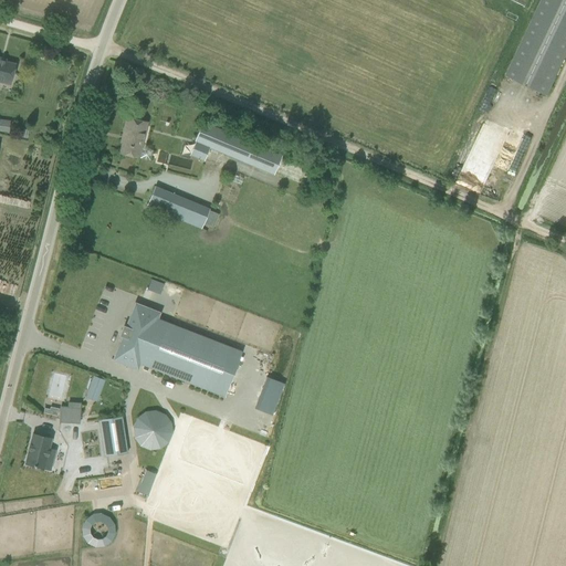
[(565,54),(565,0),(541,0),(505,75),(547,95),(565,54)]
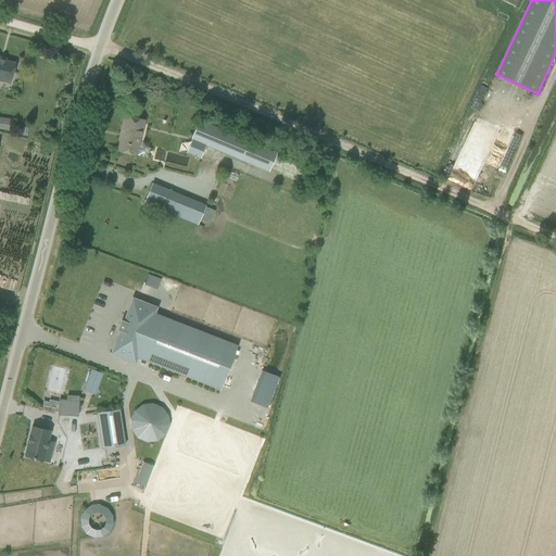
[(10,83),(15,64),(0,60),(0,78),(1,79),(1,80),(10,83)]
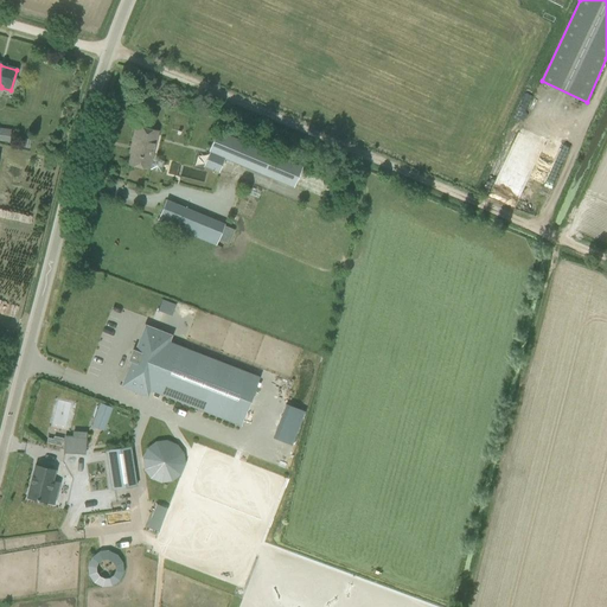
[(133,147),(129,165),(148,170),(158,132),(136,126),(132,146),(133,147)]
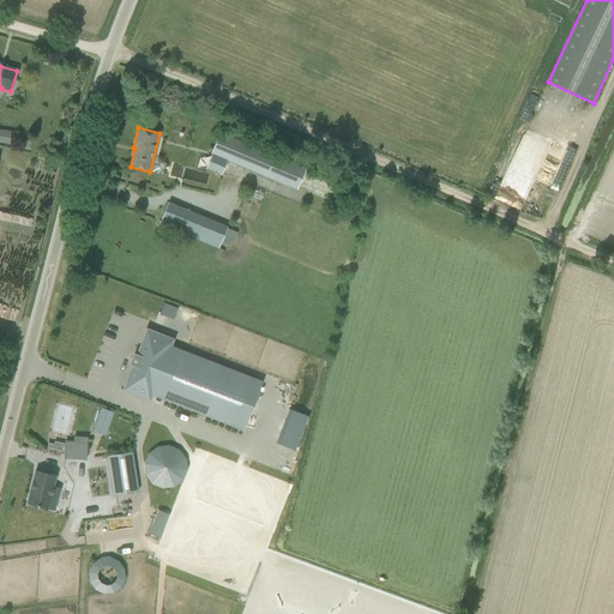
[(212,155),(206,168),(221,174),(227,161),(296,190),(306,168),(221,133),(211,154),(212,155)]
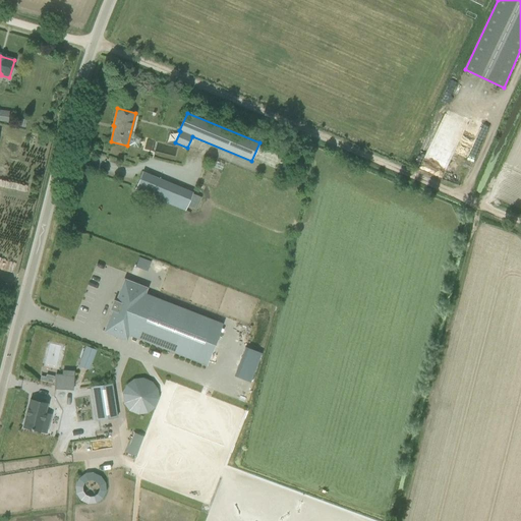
[(151,195),(153,196),(160,179),(142,172),(135,189),(151,195)]
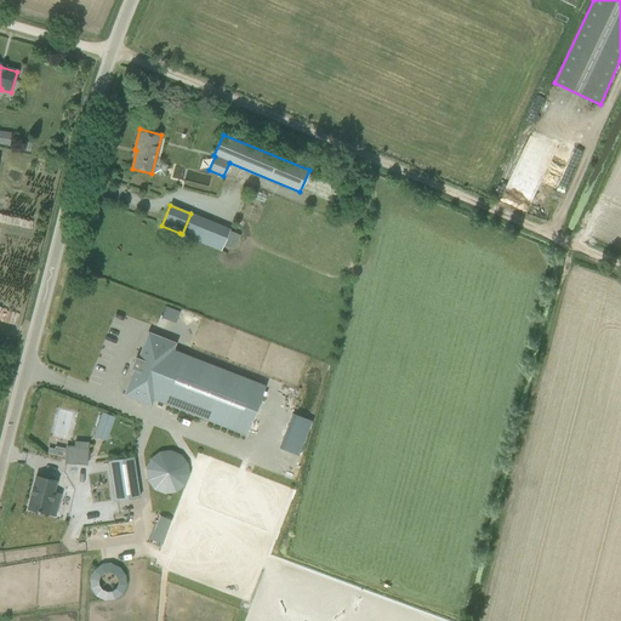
[(240,235),(229,231),(223,245),(234,250),(240,235)]
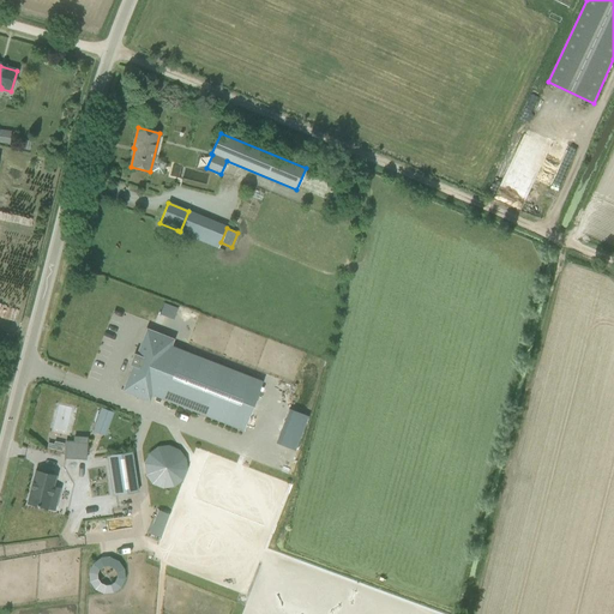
[(186,244),(190,235),(180,232),(178,230),(174,239),(186,244)]
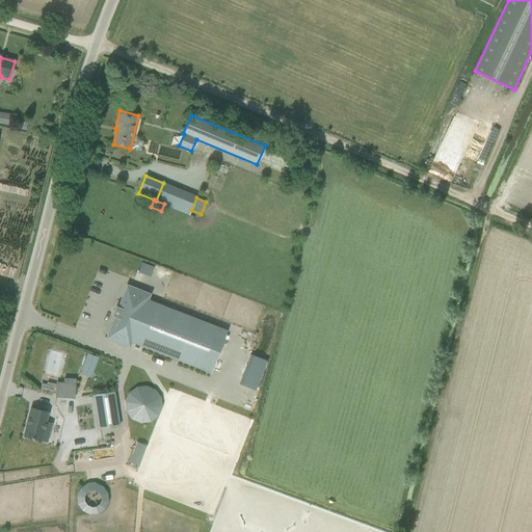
[(141,262),(137,271),(150,275),(154,266),(141,262)]
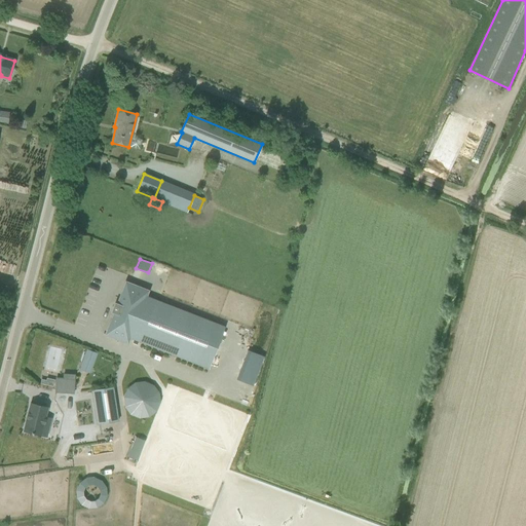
[(112,311),(113,312),(104,335),(128,344),(130,339),(209,369),(225,327),(147,296),(149,291),(125,282),(116,304),(115,304),(112,311)]
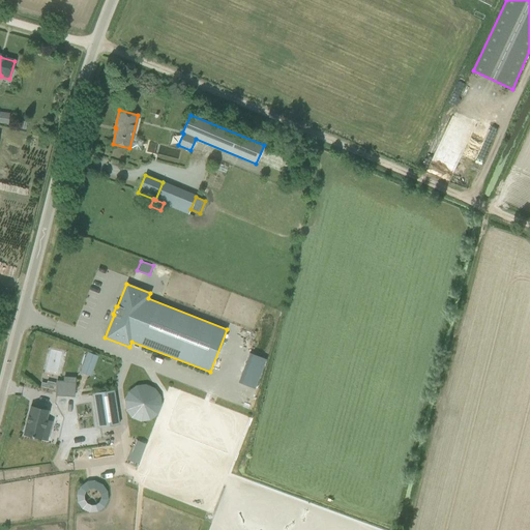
[(98,357),(88,353),(81,374),(91,377),(98,357)]
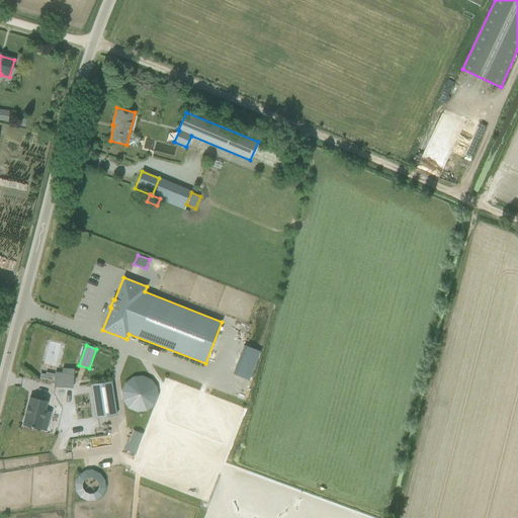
[(249,381),(260,353),(245,347),(234,375),(249,381)]
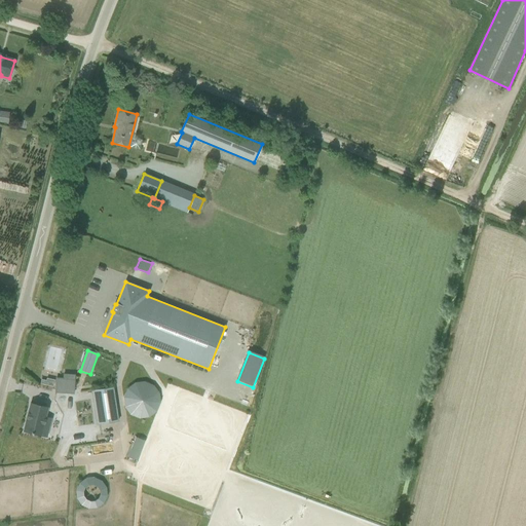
[(57,392),(73,393),(74,382),(57,381),(57,392)]
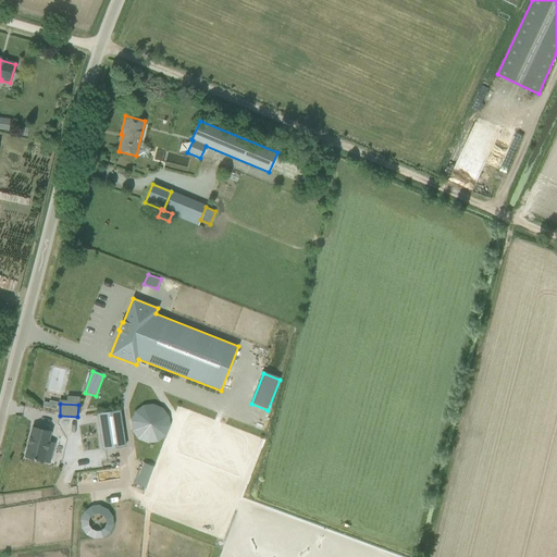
[(138,440),(147,443),(158,442),(166,435),(170,426),(169,416),(162,408),(153,404),(143,405),(135,411),(131,421),(132,431),(138,440)]
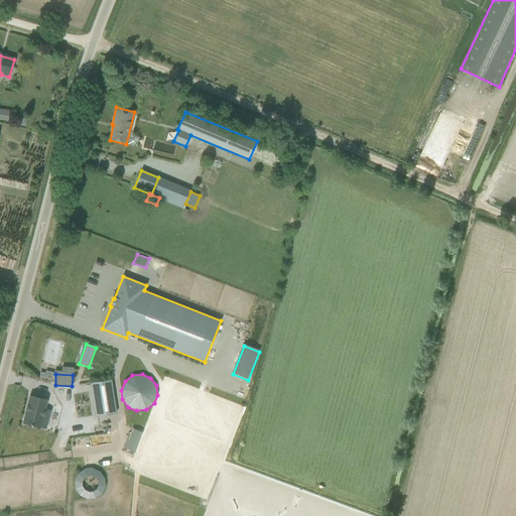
[(92,383),(97,415),(116,413),(111,380),(92,383)]
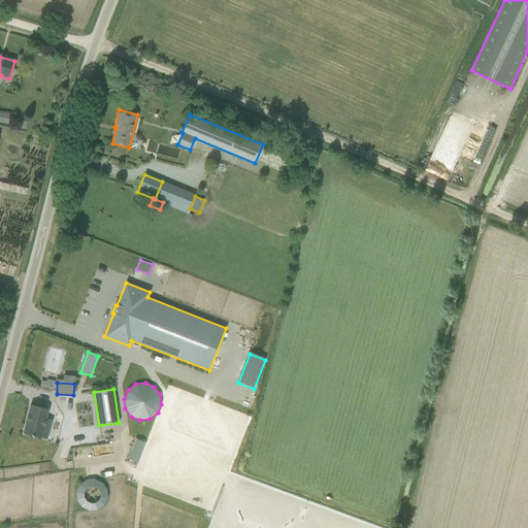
[(47,408),(31,404),(24,433),(46,438),(52,420),(45,419),(47,408)]
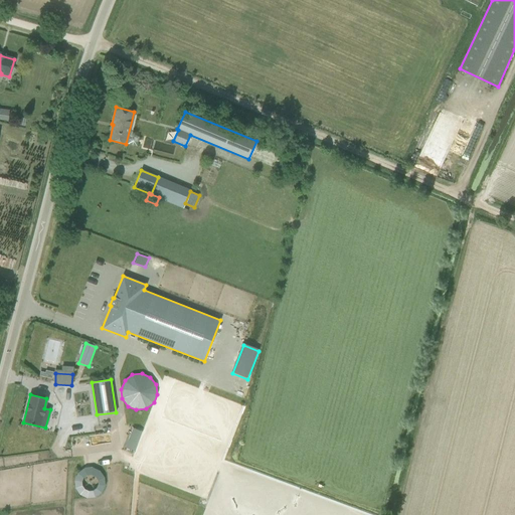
[(135,428),(127,448),(134,451),(142,432),(135,428)]
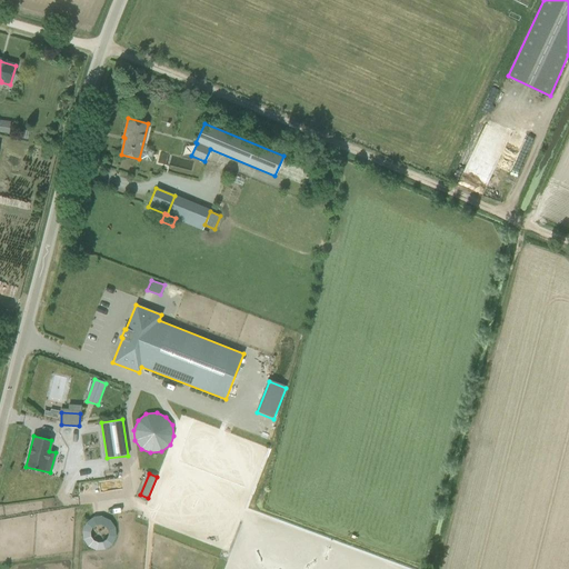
[(91,512),(78,539),(106,551),(118,525),(91,512)]
